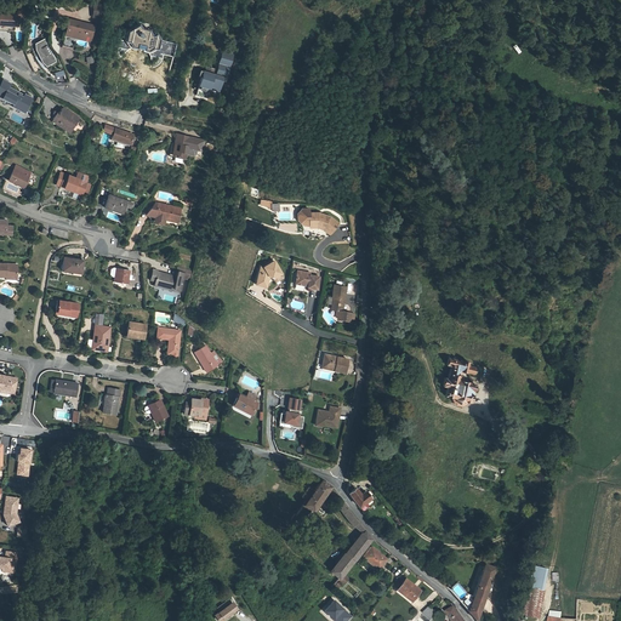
[(95,9),(93,21),(103,22),(106,10),(95,9)]
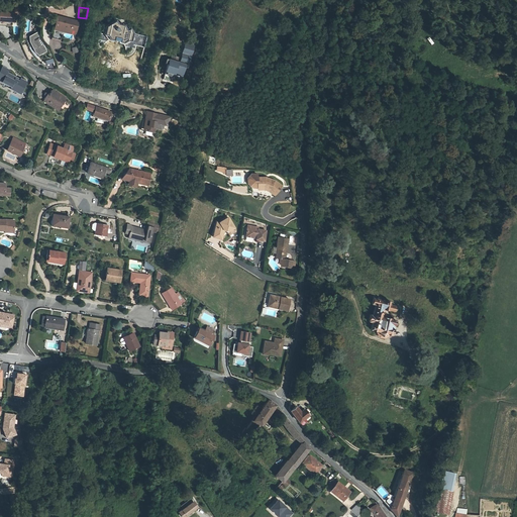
[(0,11),(0,22),(17,22),(17,11),(0,11)]
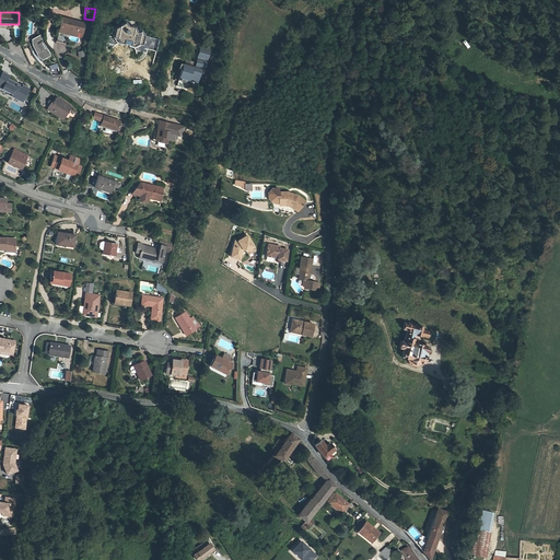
[(85,26),(62,19),(56,37),(66,41),(68,33),(71,34),(70,35),(76,37),(78,31),(83,33),(85,26)]
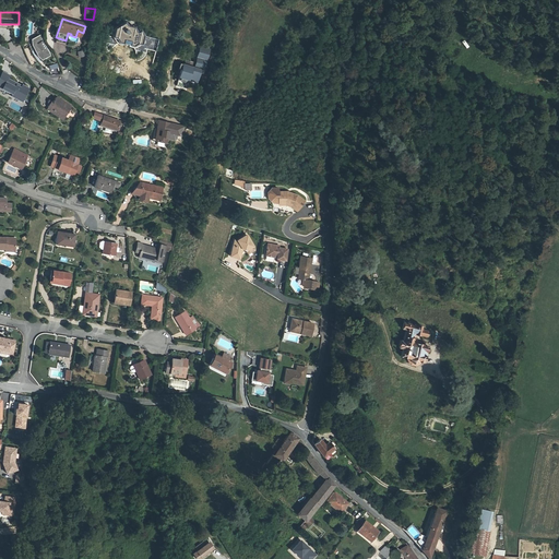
[(127,22),(116,28),(114,36),(114,37),(107,38),(108,43),(114,44),(121,43),(135,47),(137,47),(139,49),(145,51),(146,51),(149,45),(146,43),(143,42),(143,34),(142,32),(138,32),(137,27),(129,25),(127,22)]
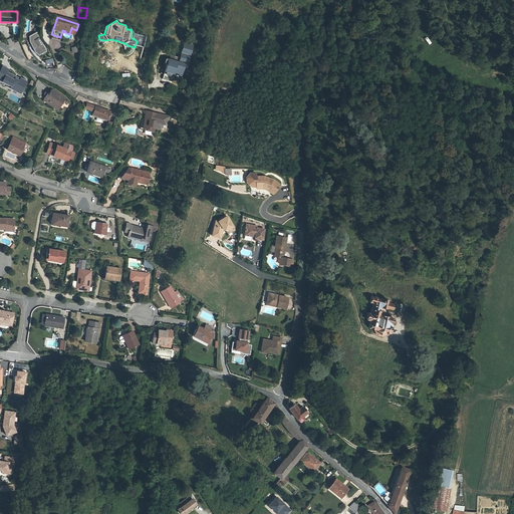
[(37,32),(28,36),(30,41),(28,43),(35,57),(47,51),(37,32)]
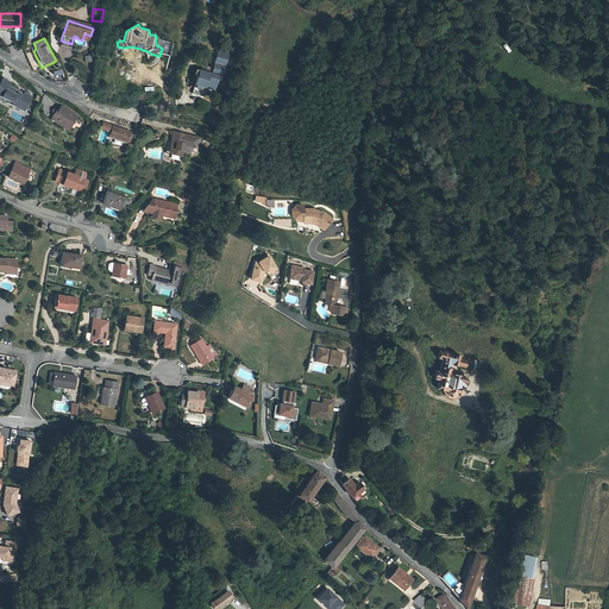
[(221,76),(220,80),(224,80),(230,60),(221,57),(220,63),(218,62),(214,75),(221,76)]
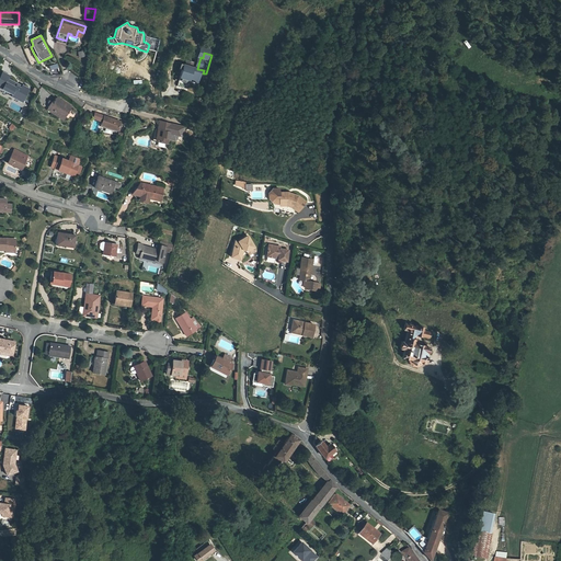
[(181,77),(192,80),(192,78),(201,81),(203,73),(204,70),(197,69),(194,68),(193,69),(184,67),(181,77)]
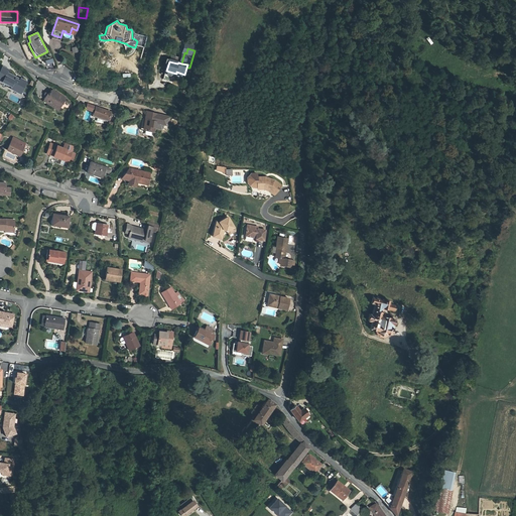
[(4,74),(0,80),(0,82),(8,87),(6,90),(16,96),(24,82),(18,79),(16,82),(13,80),(13,79),(4,74)]
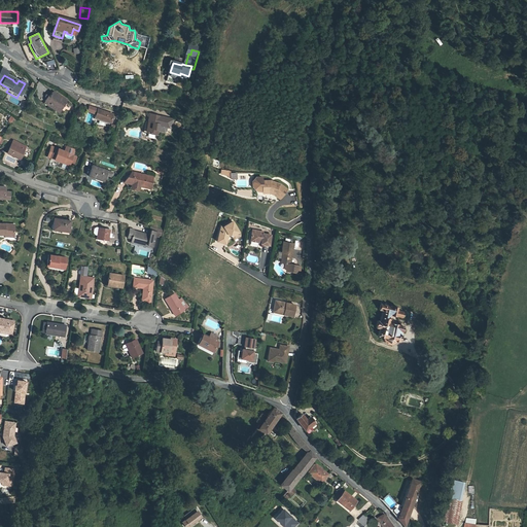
[(45,103),(57,109),(58,108),(62,110),(68,101),(54,92),(50,97),(49,97),(45,103)]
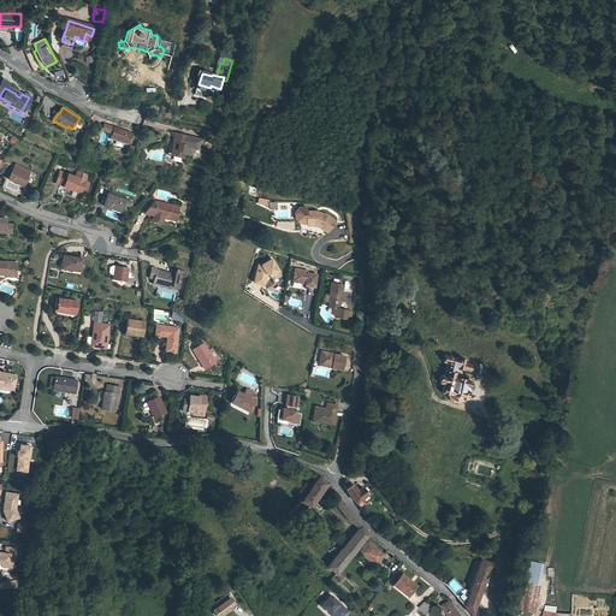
[(131,142),(135,135),(131,134),(104,125),(102,130),(112,134),(111,137),(129,143),(129,142),(131,142)]
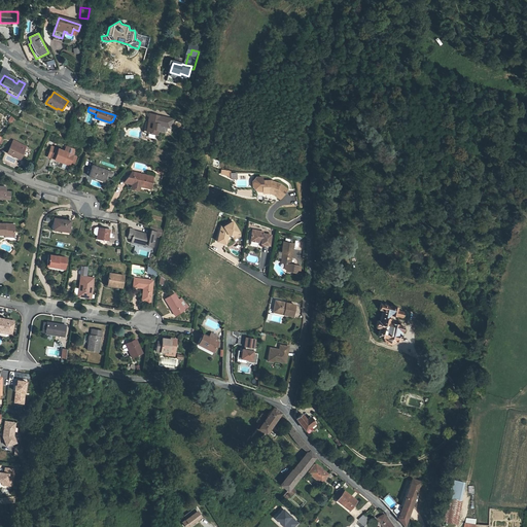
[(143,133),(155,136),(156,134),(159,126),(164,128),(166,128),(170,120),(160,118),(161,117),(149,115),(147,123),(145,121),(143,133)]
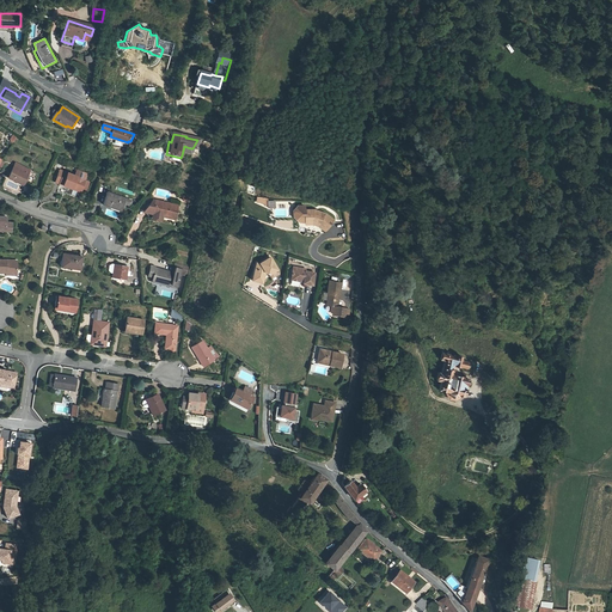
[(28,173),(12,165),(7,177),(23,184),(28,173)]
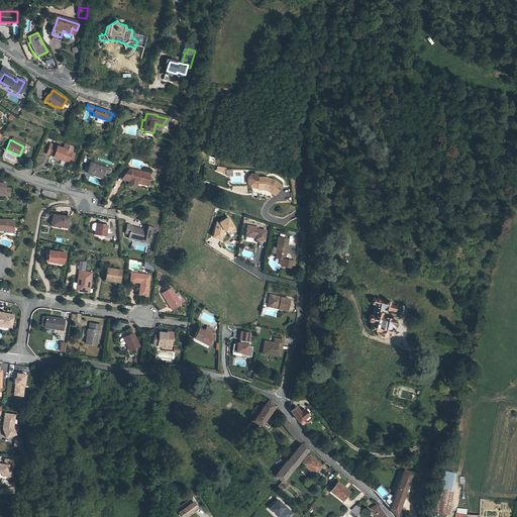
[(72,153),(50,145),(46,156),(61,162),(69,165),(72,153)]
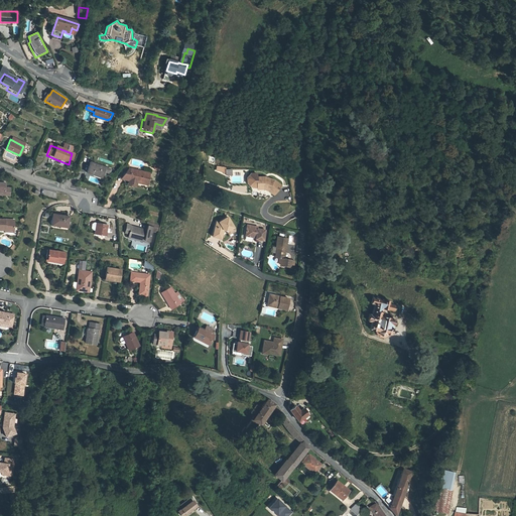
[(105,169),(91,164),(87,173),(101,178),(105,169)]
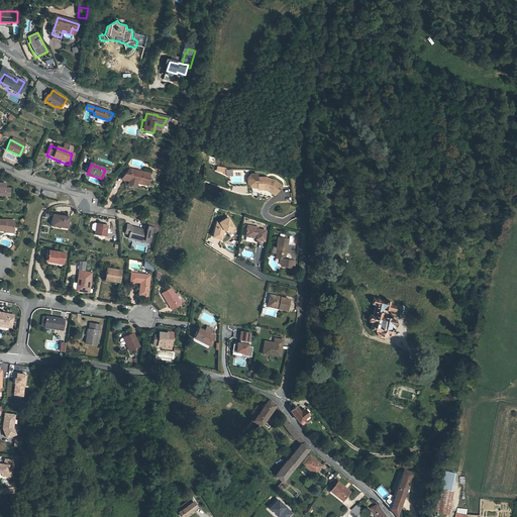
[(125,180),(129,181),(132,170),(132,168),(127,167),(120,175),(125,180)]
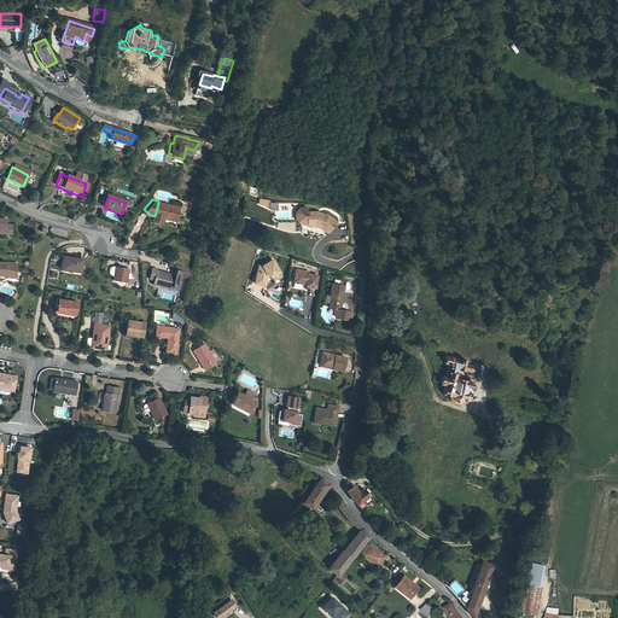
[(155,216),(159,217),(161,215),(173,219),(173,221),(178,222),(181,209),(158,203),(155,216)]
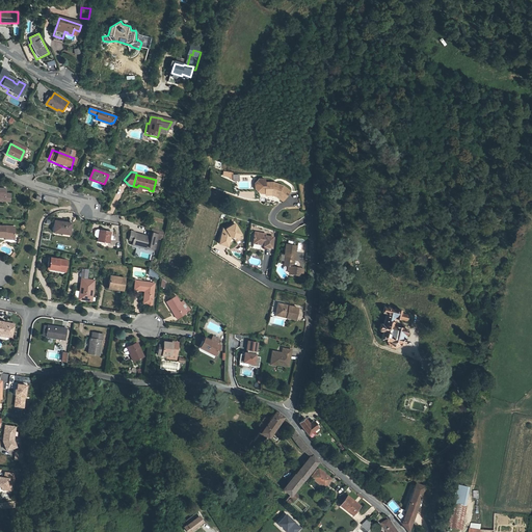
[(257,189),(257,182),(255,184),(255,189),(259,193),(264,193),(264,191),(259,191),(257,189)]
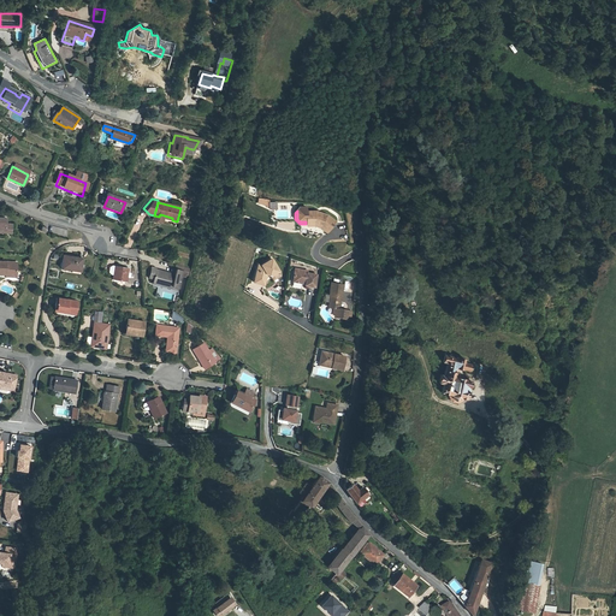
[(307,212),(306,212),(306,221),(306,224),(314,224),(319,226),(320,226),(326,231),(335,221),(326,215),(319,213),(318,214),(315,213),(315,212),(307,212)]
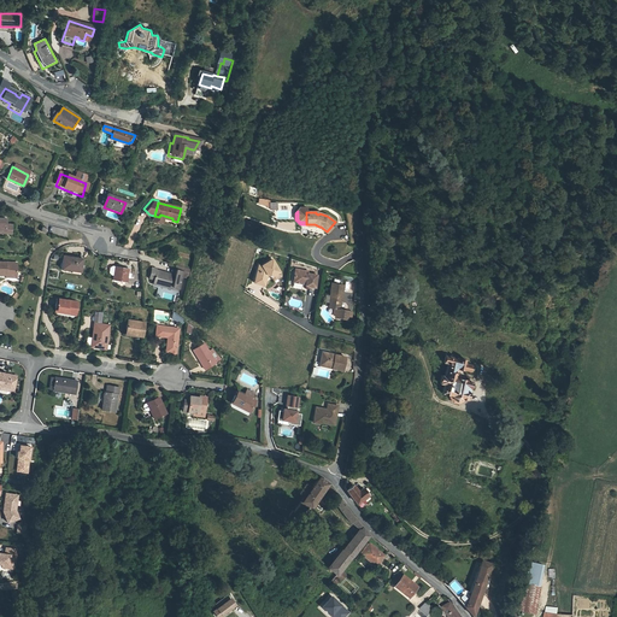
[(60,270),(71,271),(71,268),(81,269),(82,259),(63,257),(60,270)]
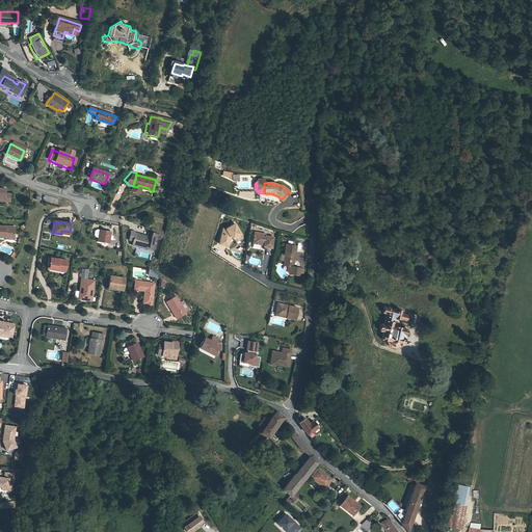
[(224,229),(222,229),(218,241),(228,243),(230,237),(231,236),(232,237),(233,238),(236,237),(238,240),(241,238),(241,237),(234,223),(224,229)]
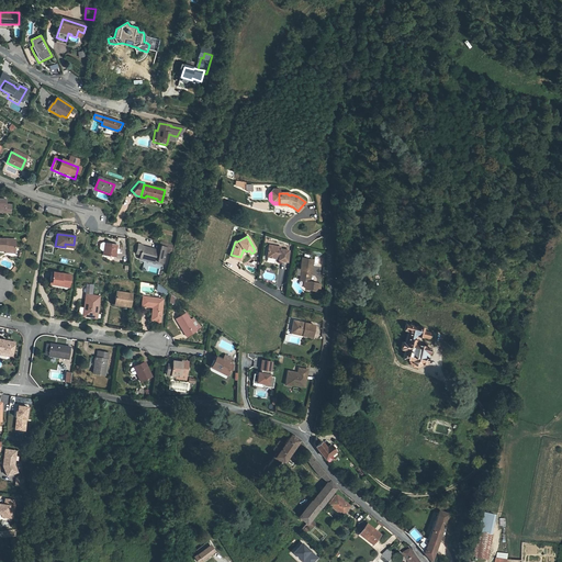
[(0,249),(2,250),(12,250),(13,239),(0,238),(0,249)]
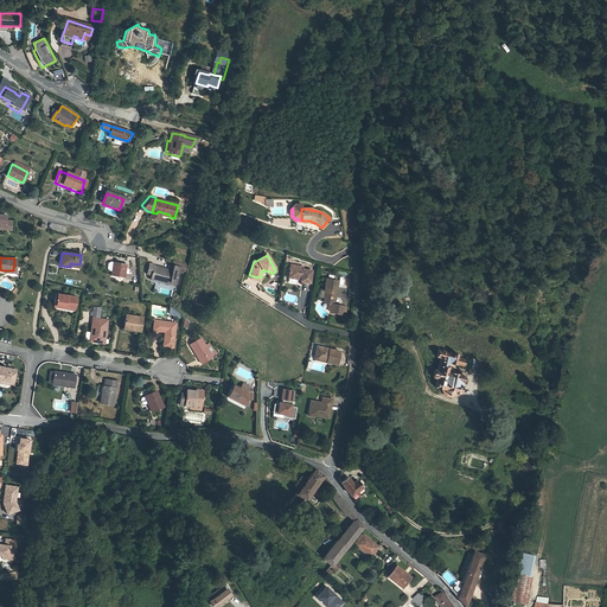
[(126,262),(113,260),(110,274),(125,276),(126,272),(125,270),(126,262)]
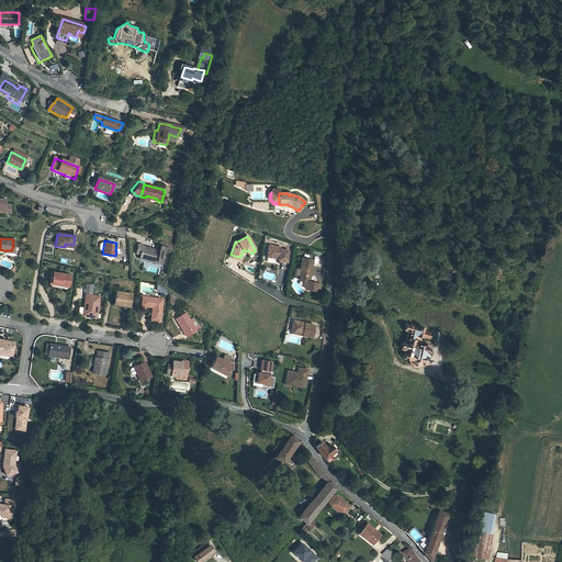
[(163,262),(166,249),(160,248),(160,249),(143,245),(144,243),(139,242),(136,253),(141,254),(138,258),(145,259),(145,257),(157,260),(163,262)]
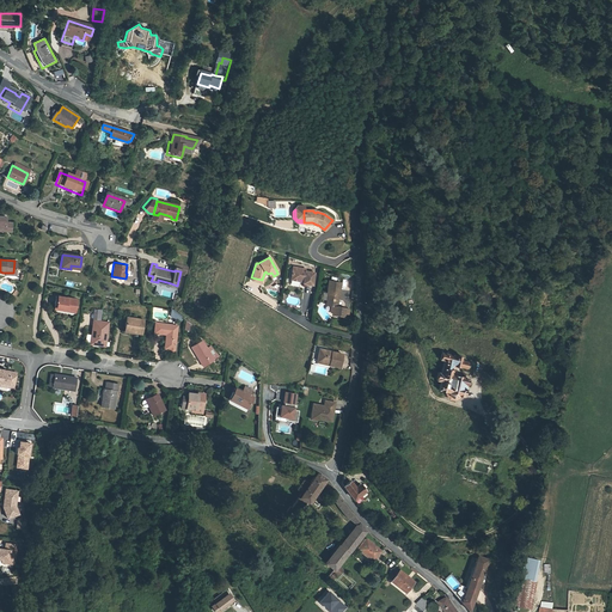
[(291,280),(297,281),(301,269),(293,268),(291,280)]
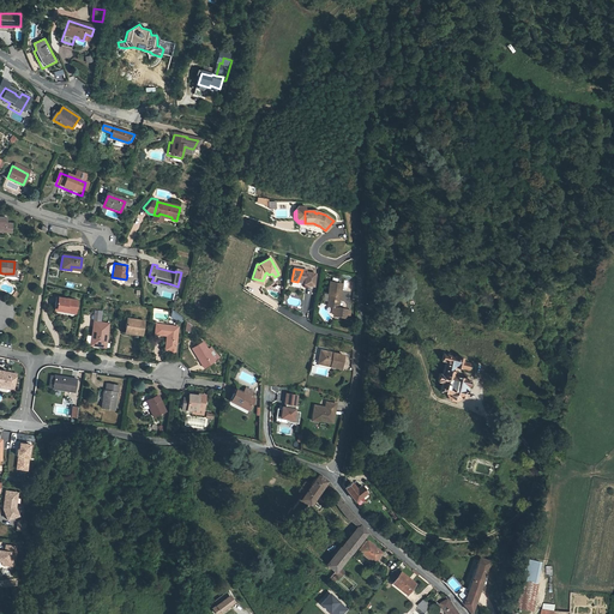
[(298,282),(299,282),(301,281),(304,282),(304,283),(302,284),(312,287),(314,275),(306,272),(306,271),(302,270),(298,282)]
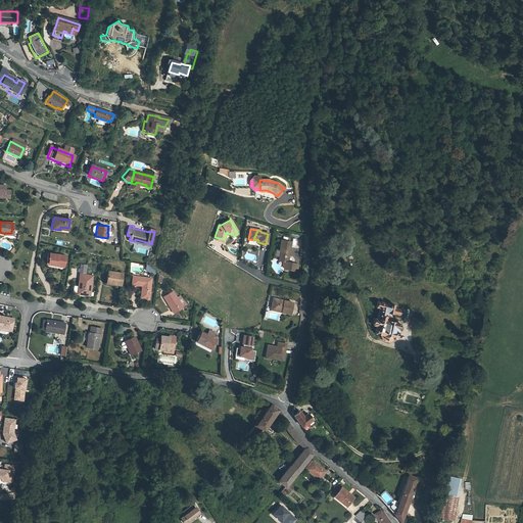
[(291,241),(281,240),(279,250),(281,250),(279,260),(283,262),(287,263),(291,241)]
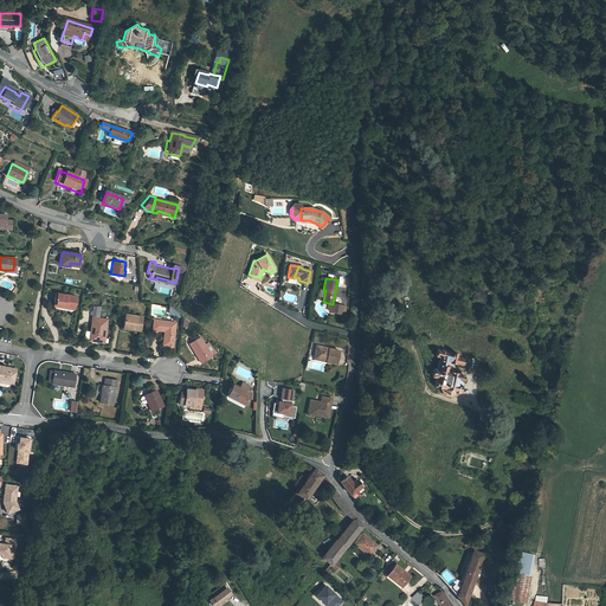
[(55,292),(53,303),(63,304),(63,307),(73,309),(76,296),(55,292)]
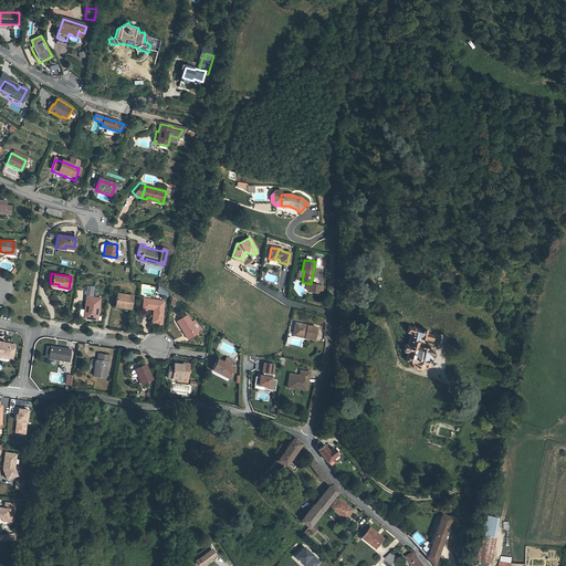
[(311,284),(306,283),(305,287),(307,291),(317,292),(318,285),(311,284)]
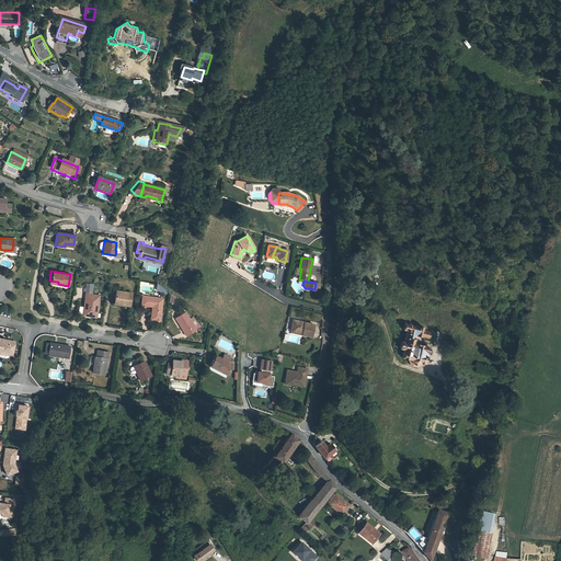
[(132,294),(116,290),(113,307),(124,308),(124,306),(129,306),(132,294)]
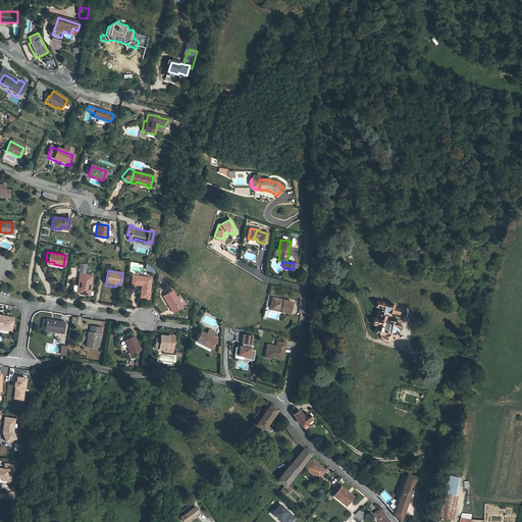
[(92,276),(80,274),(76,294),(88,295),(92,276)]
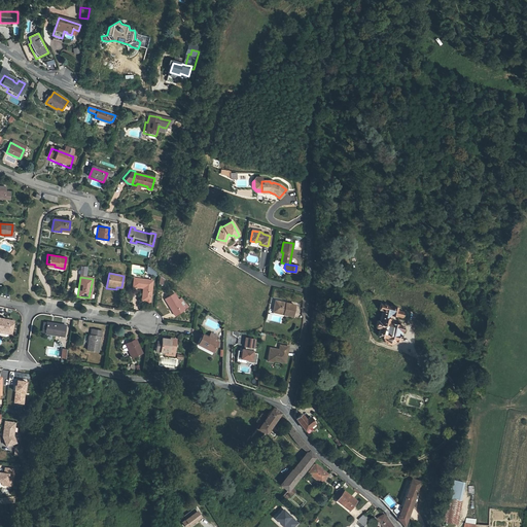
[(169,282),(161,277),(160,285),(166,287),(169,282)]
